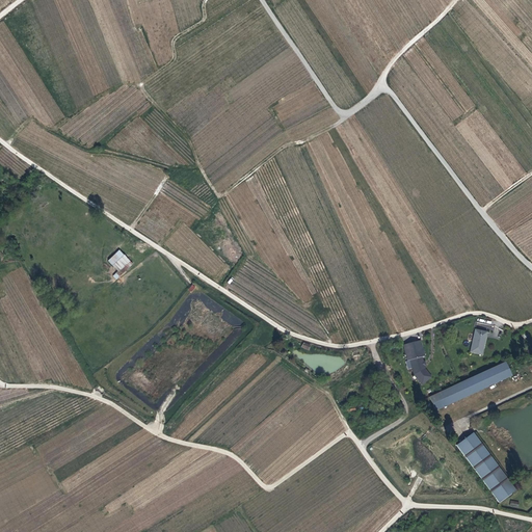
[(108,261),(117,271),(113,275),(116,280),(133,264),(120,249),(108,261)]
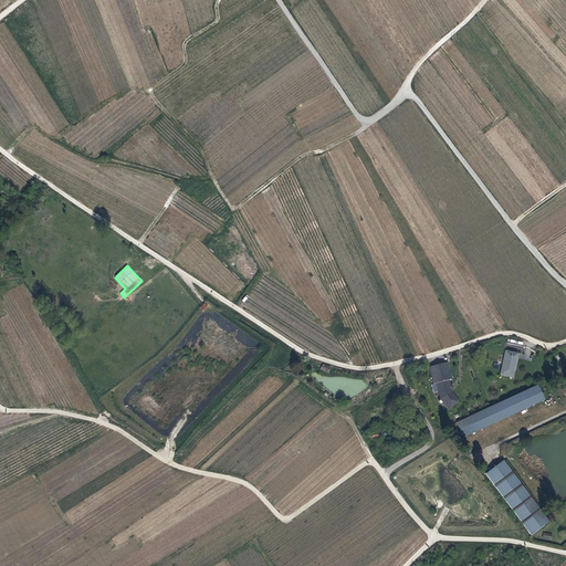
[(517,354),(504,350),(500,375),(512,378),(517,354)]
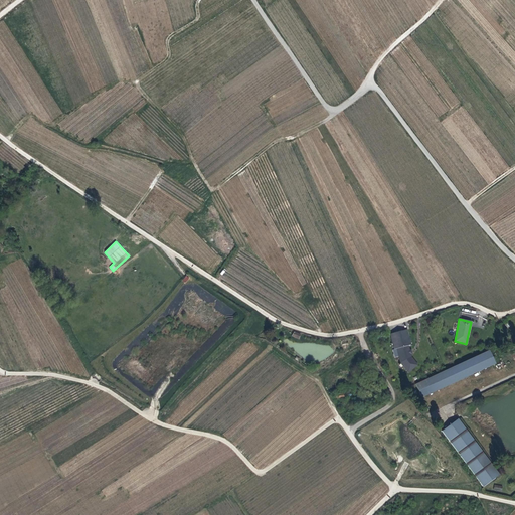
[(406,330),(389,334),(393,349),(396,348),(407,345),(409,345),(406,330)]
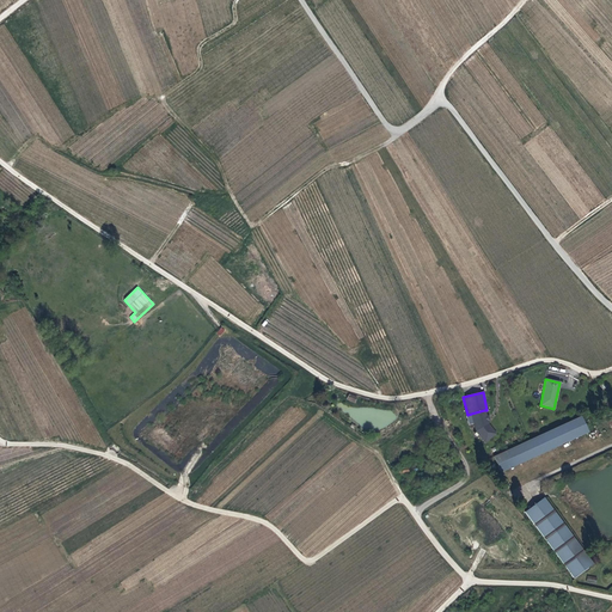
[(349,393),(347,399),(355,403),(357,397),(349,393)]
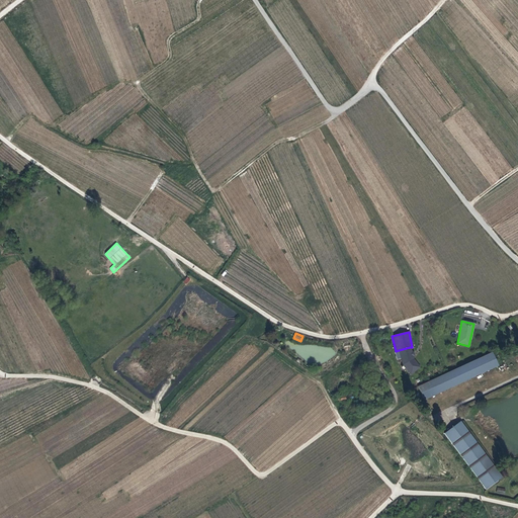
[(413,359),(410,347),(399,350),(402,364),(410,374),(419,367),(413,359)]
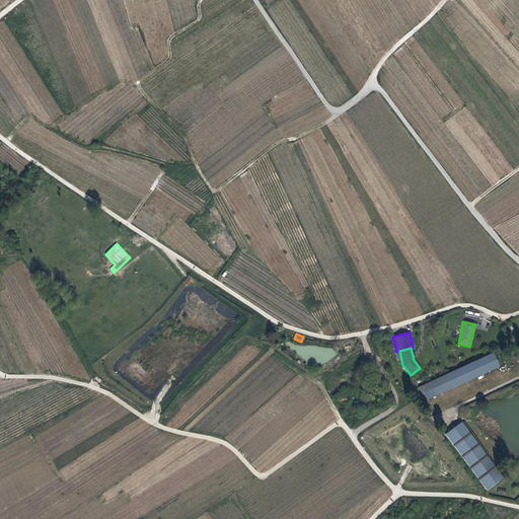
[(419,387),(425,400),(498,367),(492,353),(419,387)]
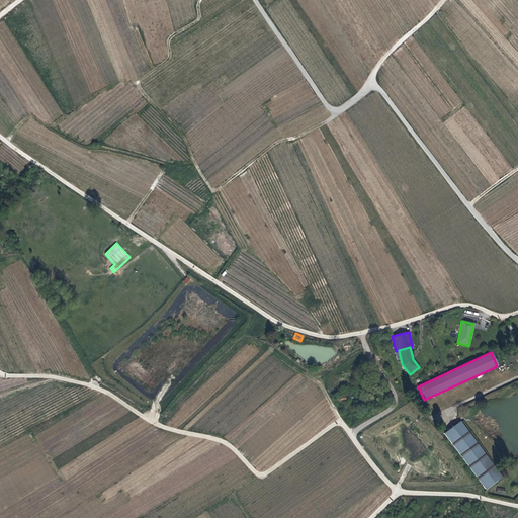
[(460,421),(444,433),(485,489),(501,477),(460,421)]
